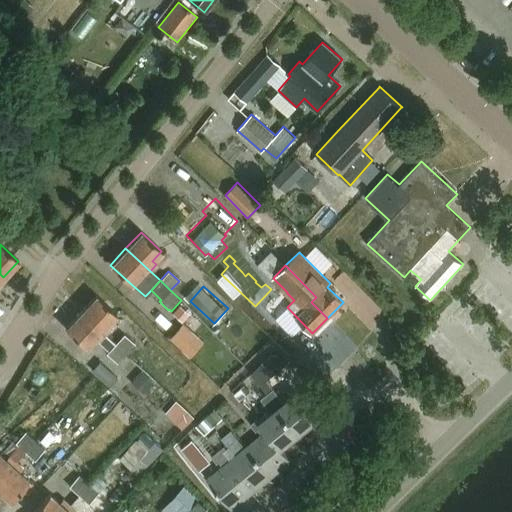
[(80,312),(104,334),(111,328),(107,324),(116,314),(95,295),(80,312)]
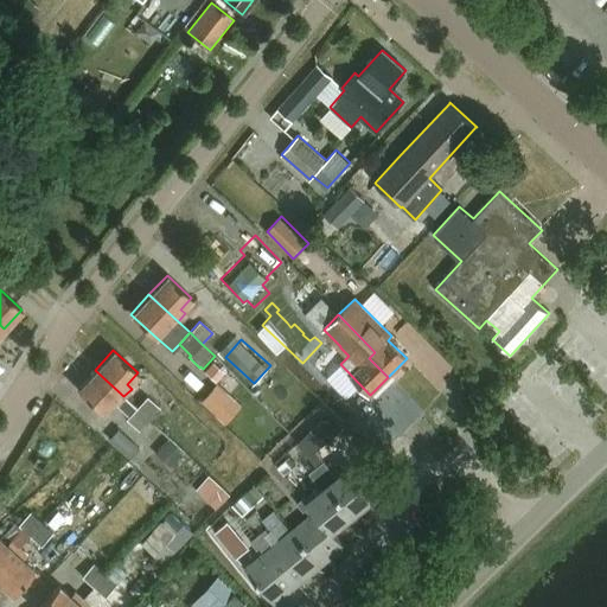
[(135,407),(123,396),(95,370),(77,390),(101,413),(112,401),(127,415),(123,419),(145,438),(153,428),(145,421),(147,419),(135,407)]
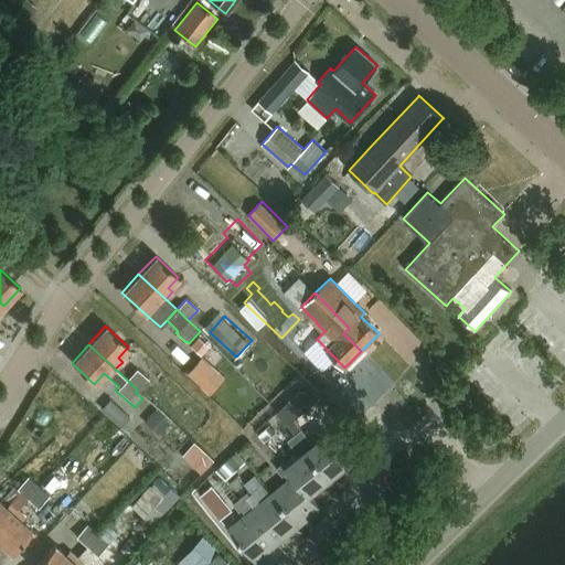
[(202,354),(187,372),(211,393),(226,375),(202,354)]
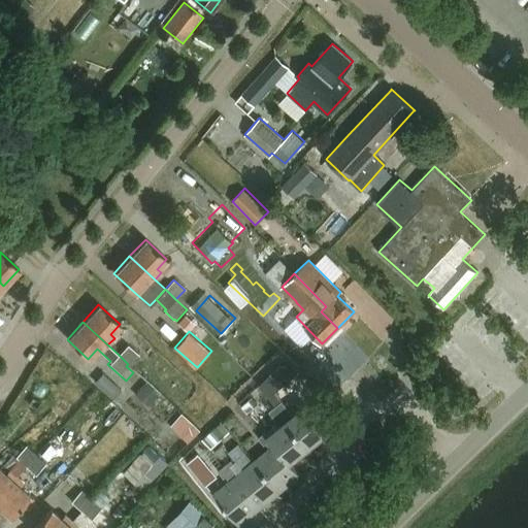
[(118,354),(128,364),(137,354),(127,343),(118,354)]
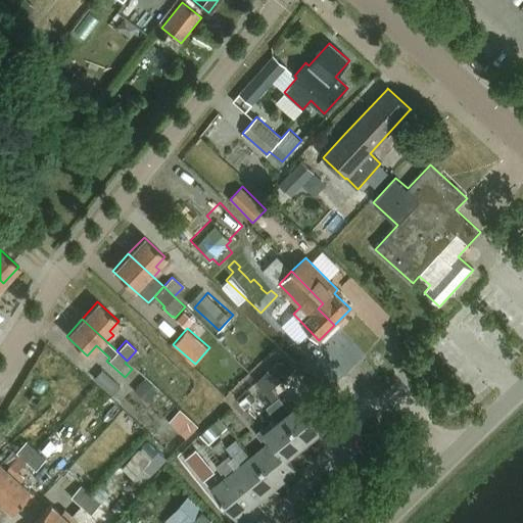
[(102,368),(94,376),(111,393),(121,384),(102,368)]
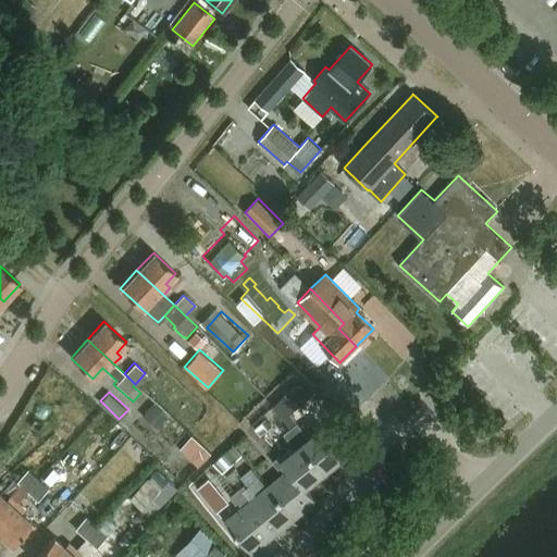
[(155,429),(166,417),(153,405),(141,417),(155,429)]
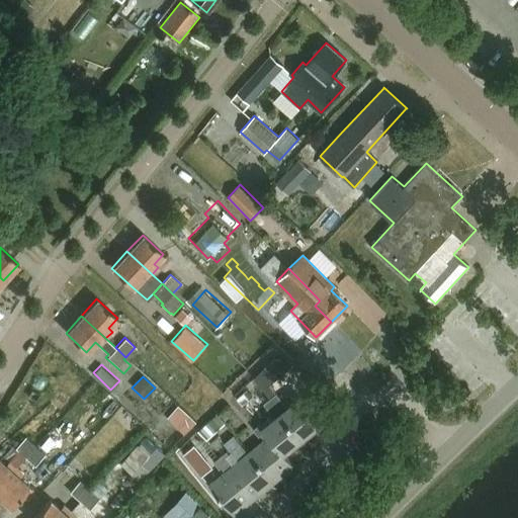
[(276,394),(270,399),(303,438),(322,423),(300,397),(287,408),(276,394)]
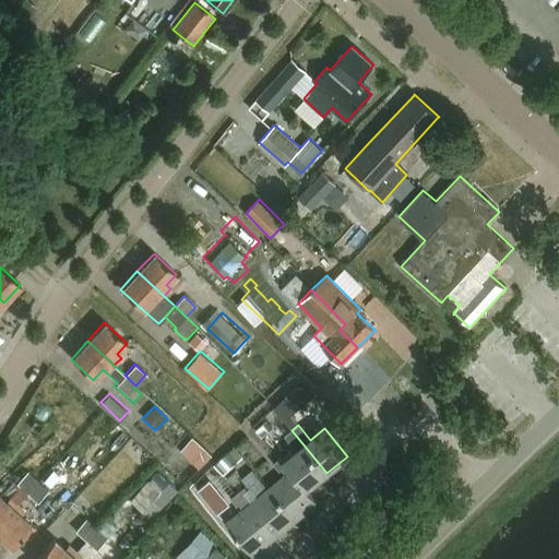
[(297,451),(284,461),(307,489),(326,473),(292,430),(285,436),(297,451)]
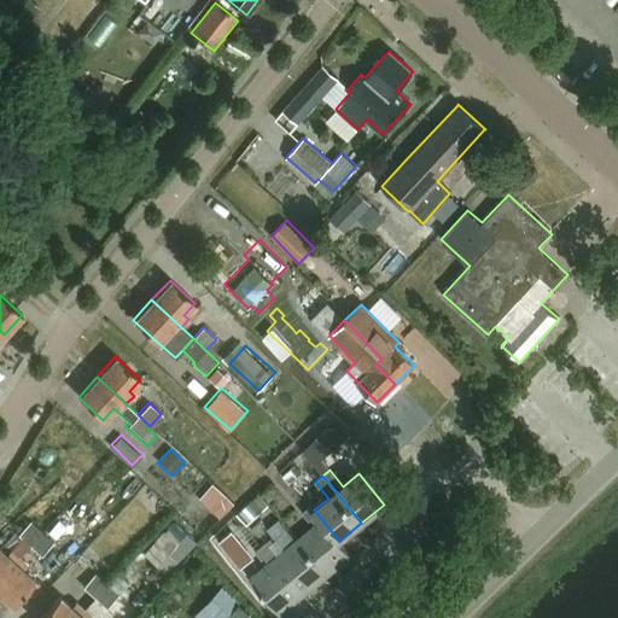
[(233,502),(213,484),(198,499),(219,518),(233,502)]
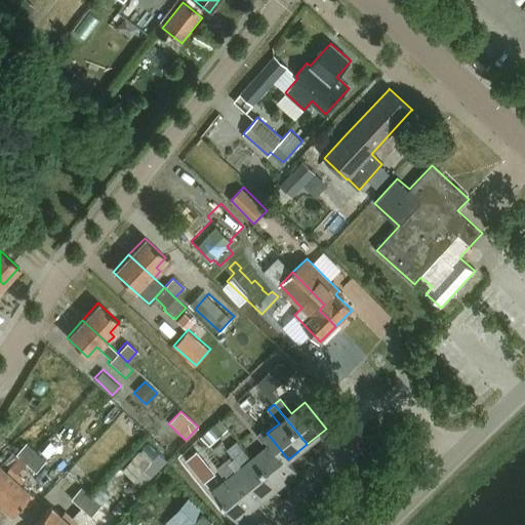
[(267,447),(252,458),(277,488),(297,472),(288,459),(267,433),(264,430),(256,435),(267,447)]
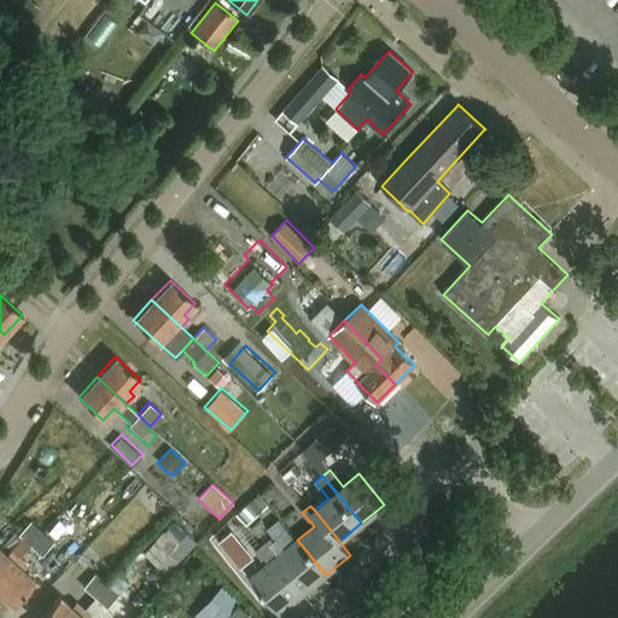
[(54,543),(41,530),(31,522),(18,535),(22,537),(6,554),(0,549),(0,577),(19,558),(30,546),(42,557),(54,543)]
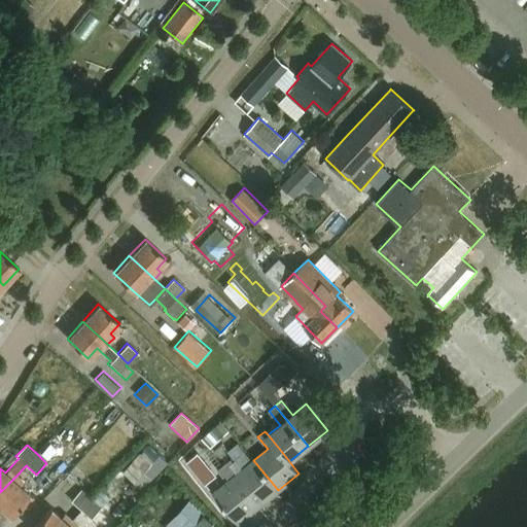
[(199,452),(187,461),(207,484),(218,473),(199,452)]
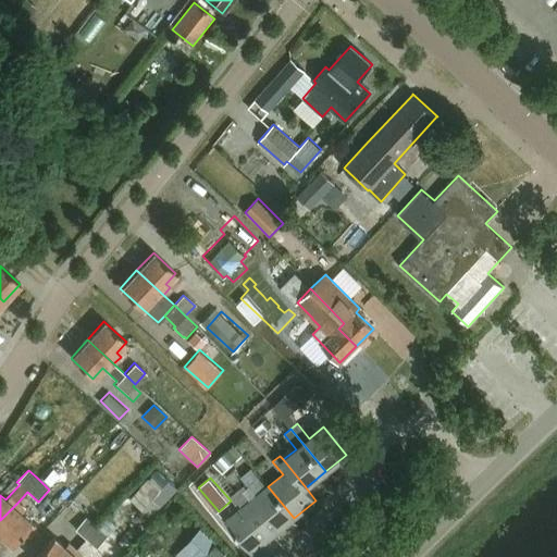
[(244,485),(236,491),(273,535),(294,518),(268,486),(254,498),(244,485)]
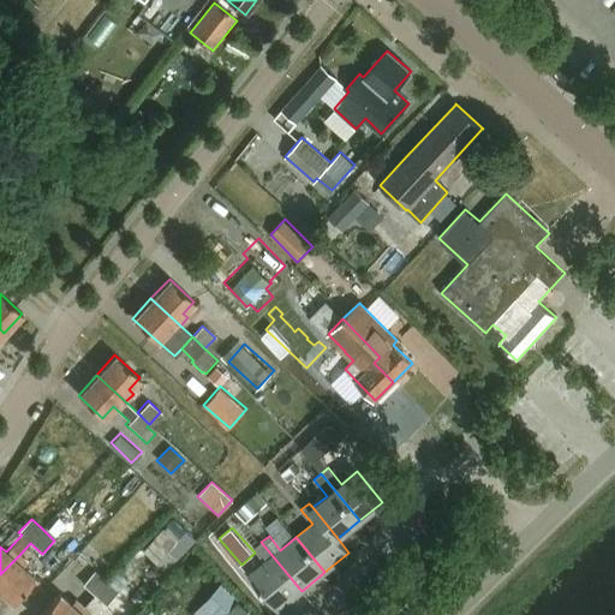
[(266,562),(249,575),(278,611),(302,591),(261,542),(254,548),(266,562)]
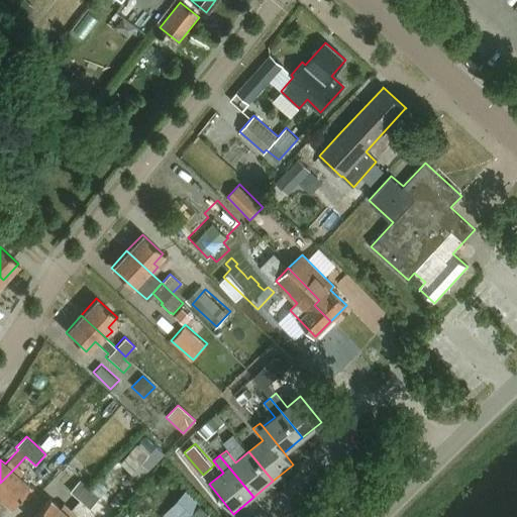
[(16,467),(0,483),(0,497),(9,507),(28,486),(18,477),(22,473),(16,467)]
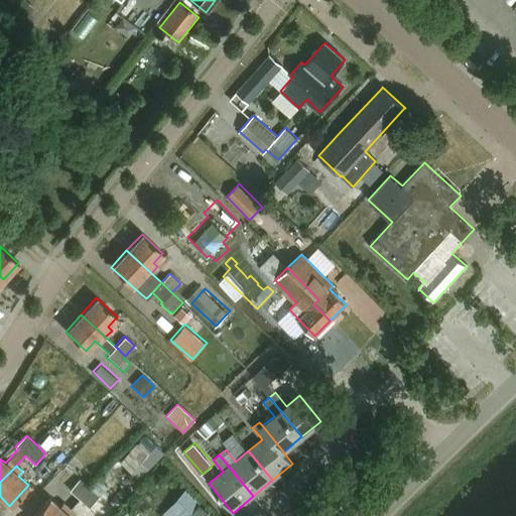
[(84,502),(90,507),(101,495),(82,477),(61,498),(75,511),(84,502)]
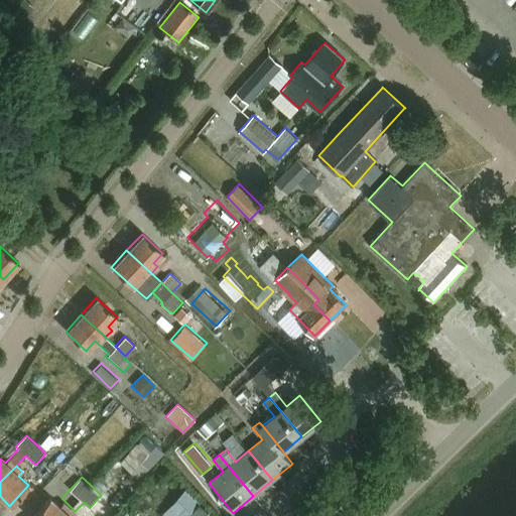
[(62,515),(70,509),(62,503),(58,507),(49,498),(31,515),(62,515)]
